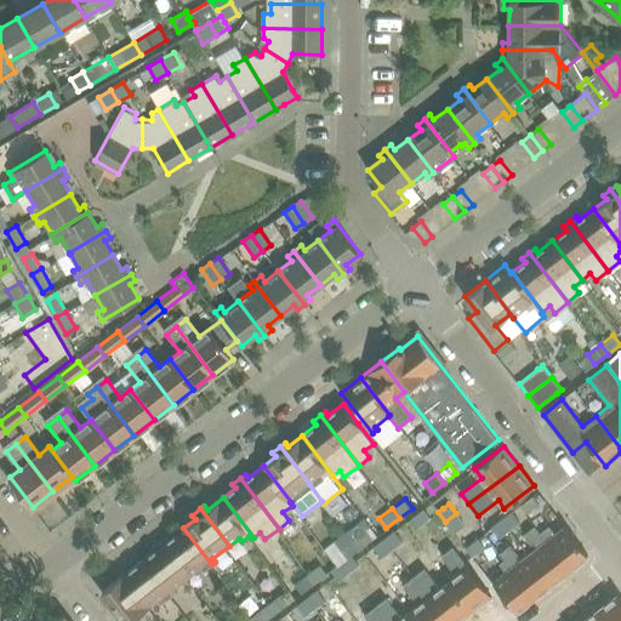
[(423,508),(411,518),(419,527),(431,518),(423,508)]
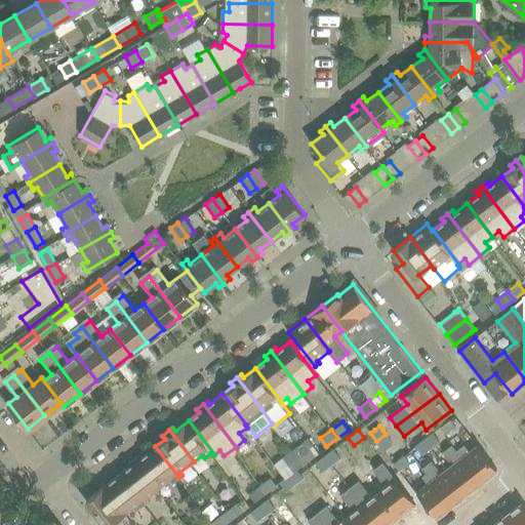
[(433,432),(423,438),(431,447),(439,441),(433,432)]
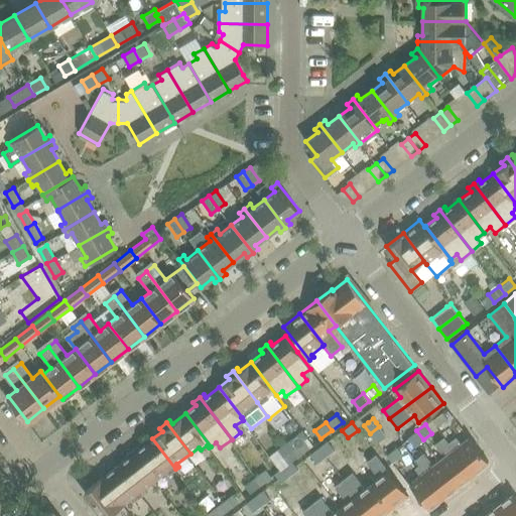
[(381,427),(379,426),(370,433),(377,442),(387,435),(383,430),(381,427)]
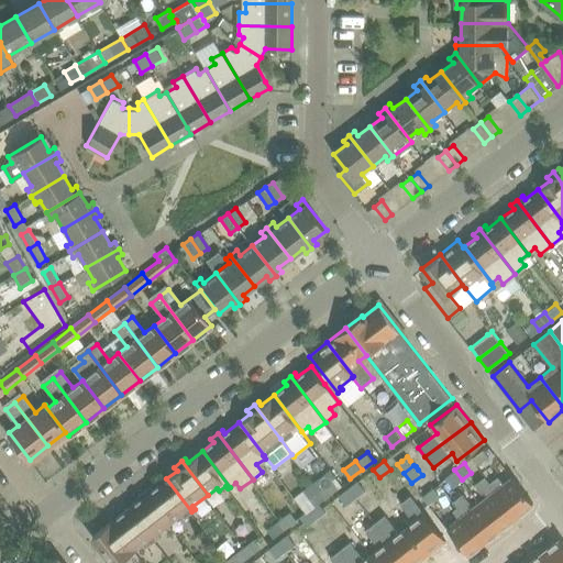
[(326,472),(315,481),(327,496),(338,487),(331,479),(335,476),(330,468),(326,472)]
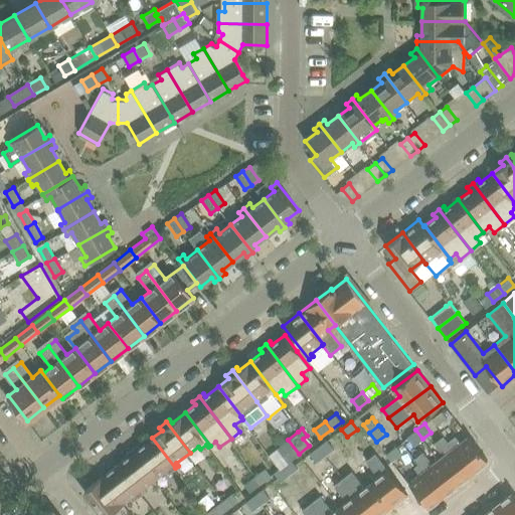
[(422,439),(415,430),(407,436),(413,445),(422,439)]
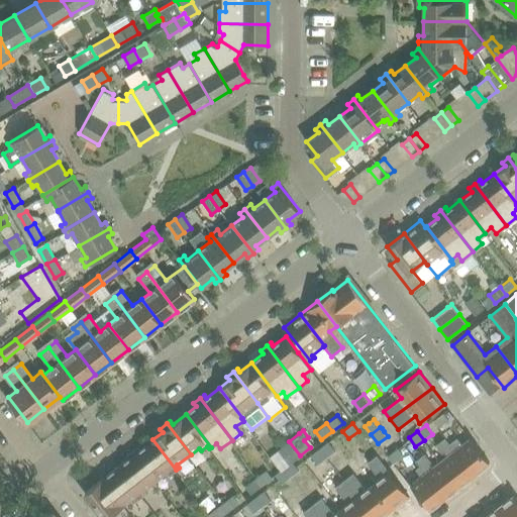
[(489,462),(470,437),(462,443),(455,435),(448,441),(475,474),(489,462)]
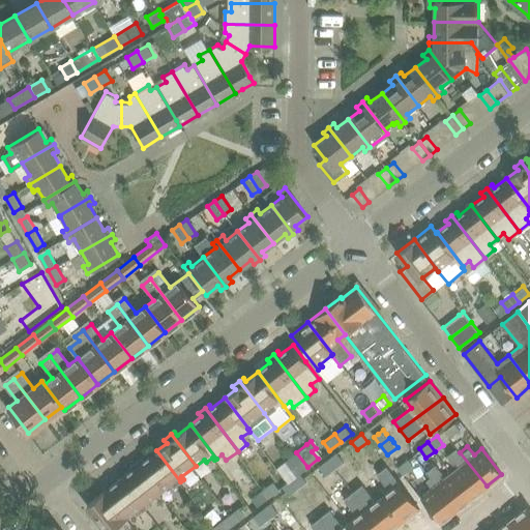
[(460,452),(457,447),(455,448),(457,450),(448,458),(457,468),(451,472),(471,498),(487,486),(460,452)]
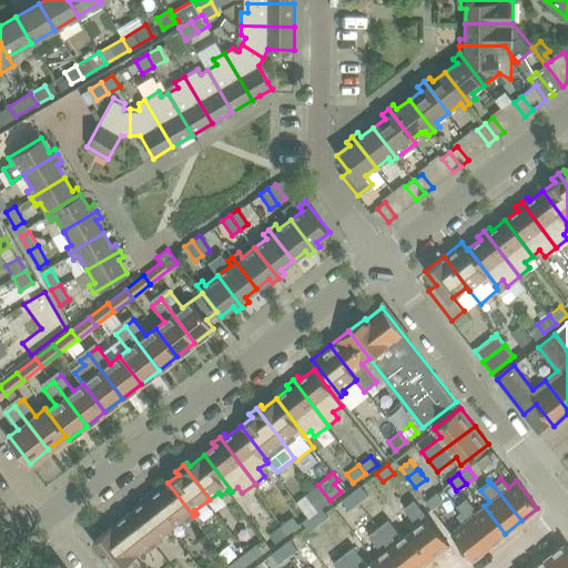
[(193,516),(168,483),(154,494),(151,490),(146,494),(173,528),(185,519),(186,521),(193,516)]
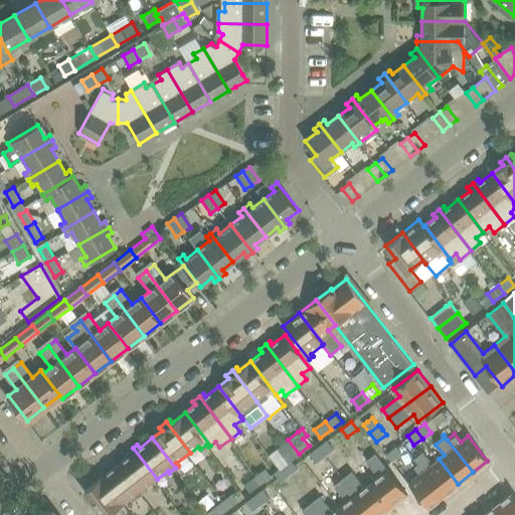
[(288,440),(270,455),(281,469),(283,466),(292,459),(299,454),(288,440)]
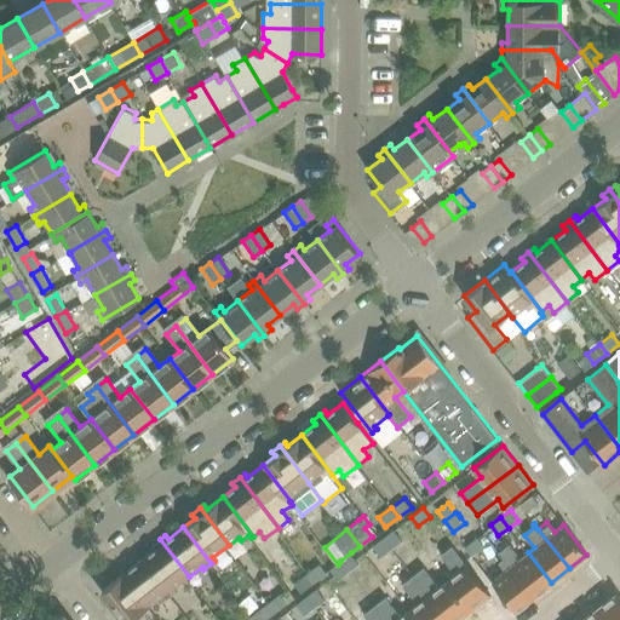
[(392,529),(383,537),(391,547),(401,540),(392,529)]
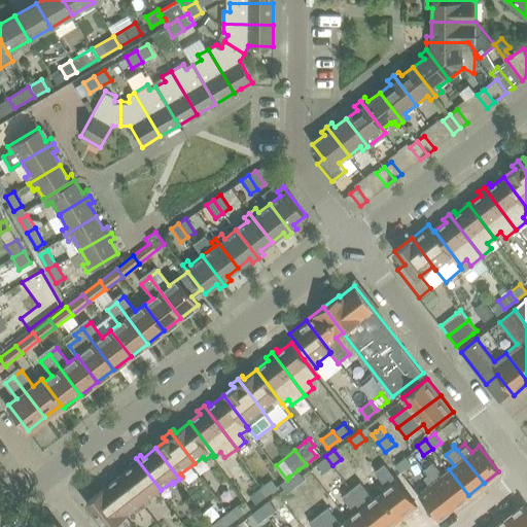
[(400,471),(411,463),(410,461),(414,458),(410,453),(395,464),(400,471)]
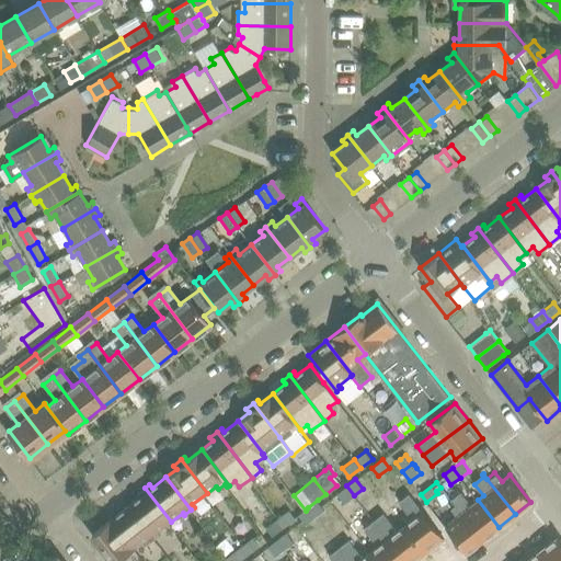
[(354,495),(346,485),(338,493),(345,503),(354,495)]
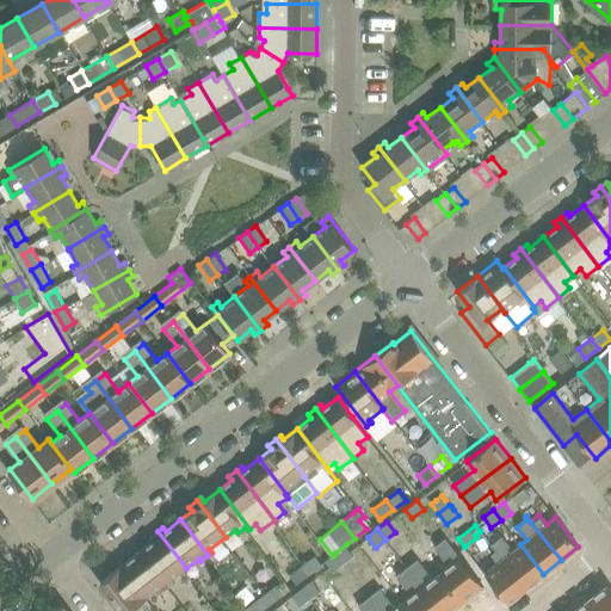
[(186,568),(158,531),(150,537),(153,541),(141,550),(168,586),(173,582),(171,579),(186,568)]
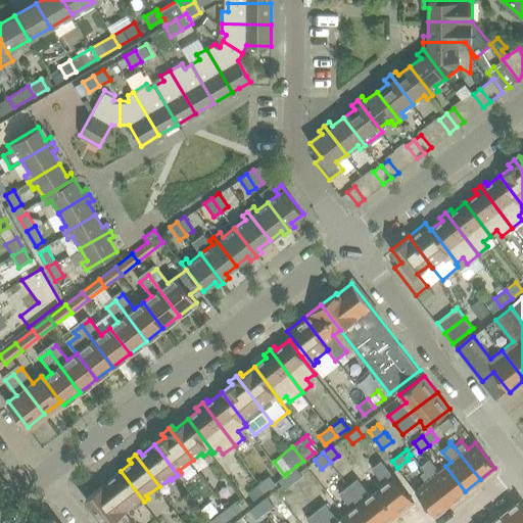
[(465,491),(445,466),(436,472),(432,468),(435,465),(430,459),(421,466),(425,471),(449,503),(465,491)]
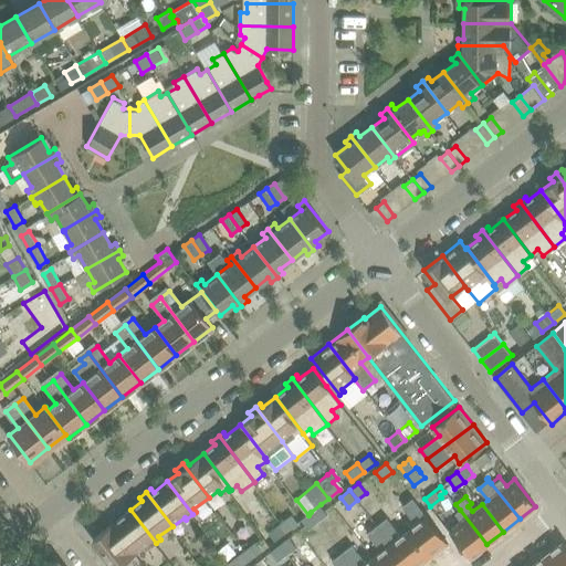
[(447,541),(427,515),(412,498),(402,506),(416,523),(409,528),(429,555),(447,541)]
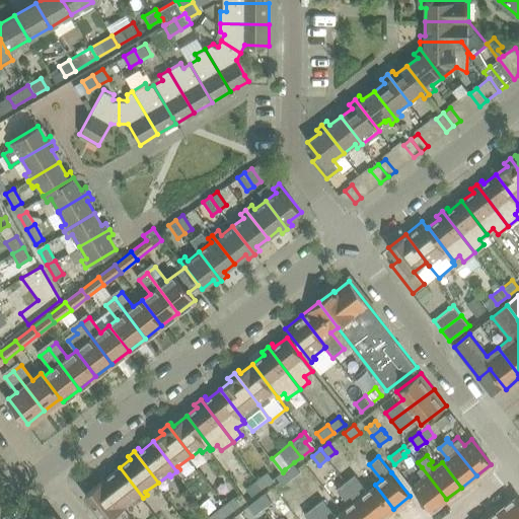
[(298,467),(294,462),(285,469),(292,478),(299,472),(296,468),(298,467)]
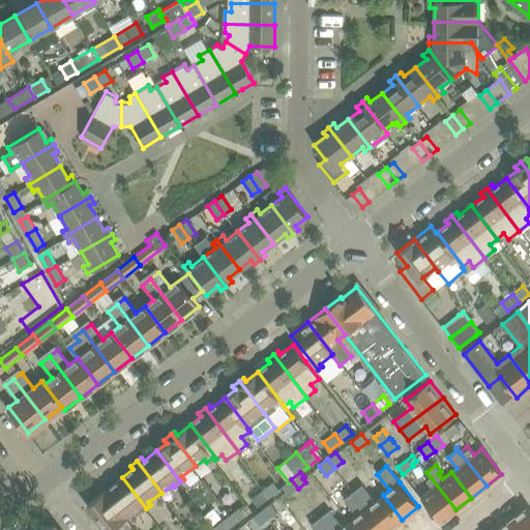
[(146,508),(122,477),(105,491),(126,519),(136,511),(137,514),(146,508)]
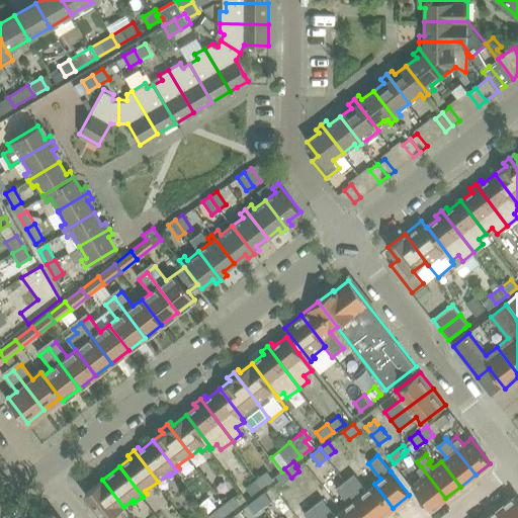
[(445,498),(421,466),(416,470),(421,477),(411,485),(430,510),(445,498)]
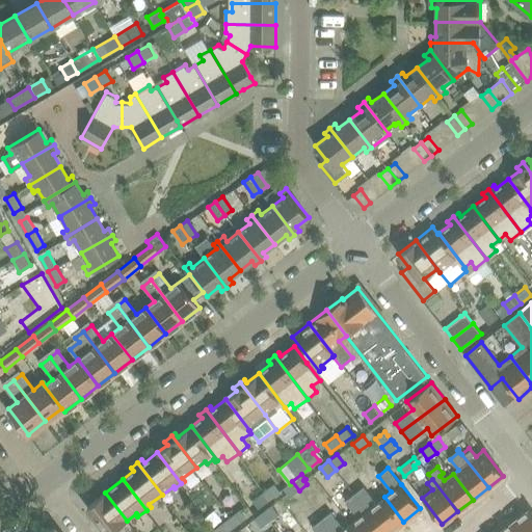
[(299,490),(292,481),(290,484),(284,488),(290,497),(299,490)]
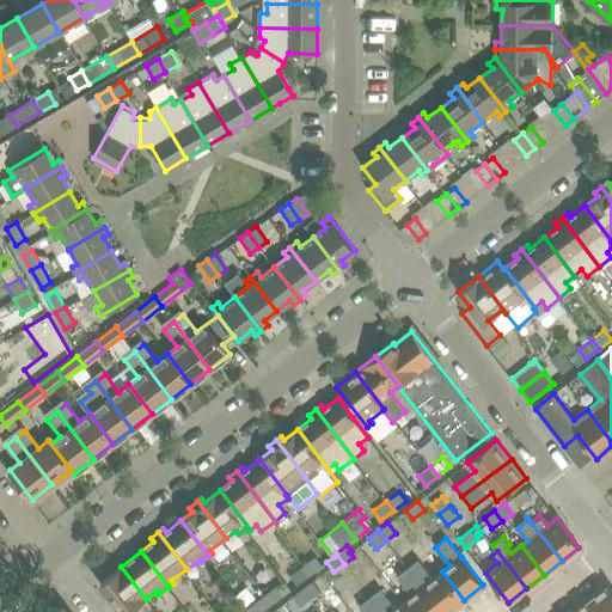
[(316,556),(307,562),(314,570),(322,564),(316,556)]
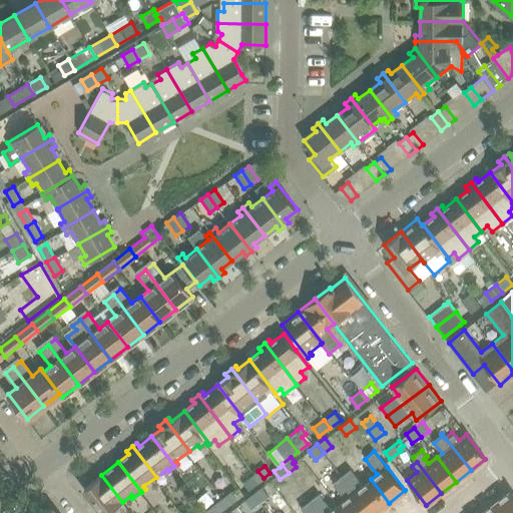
[(376,512),(389,503),(371,479),(364,485),(351,468),(342,475),(371,512),(376,512)]
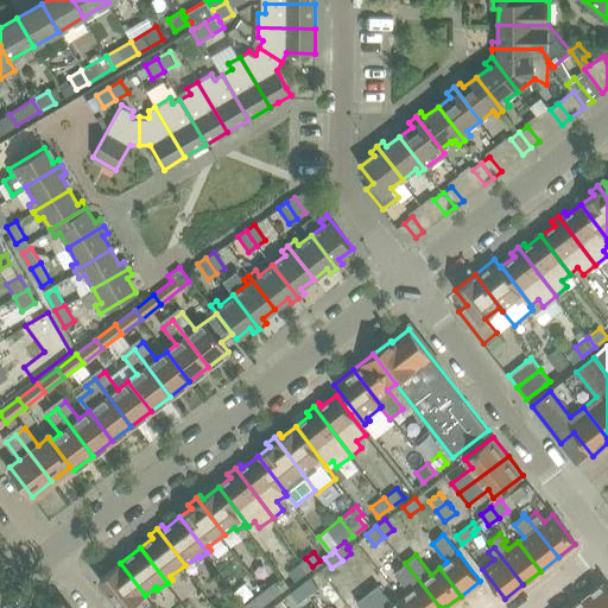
[(296,580),(312,567),(305,558),(289,571),(296,580)]
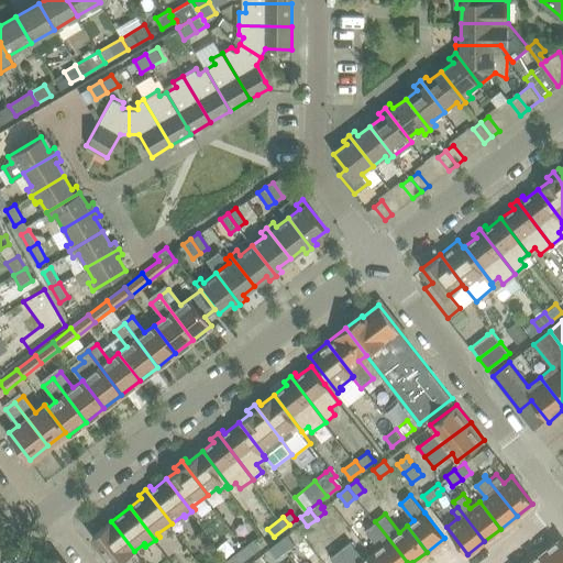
[(134,551),(111,521),(94,536),(114,562),(128,562),(138,555),(134,551)]
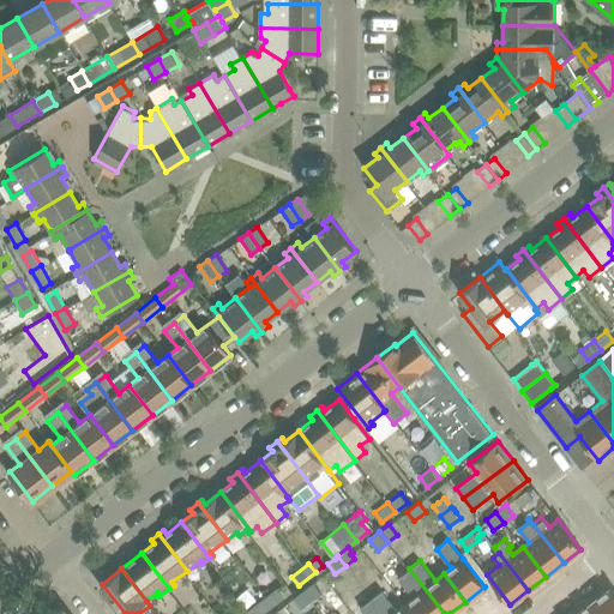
[(444,613),(409,569),(398,577),(414,597),(405,603),(414,613),(444,613)]
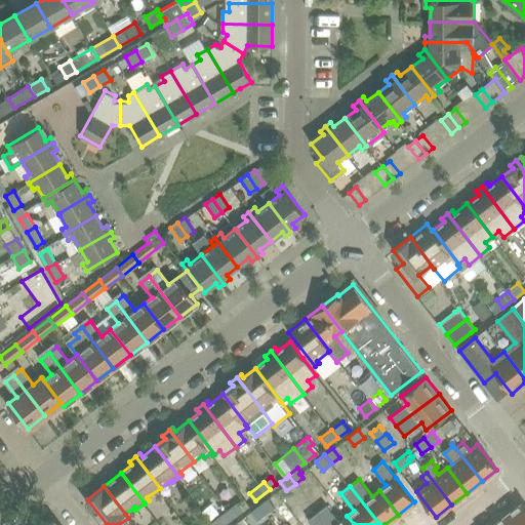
[(275,508),(267,497),(258,505),(266,515),(275,508)]
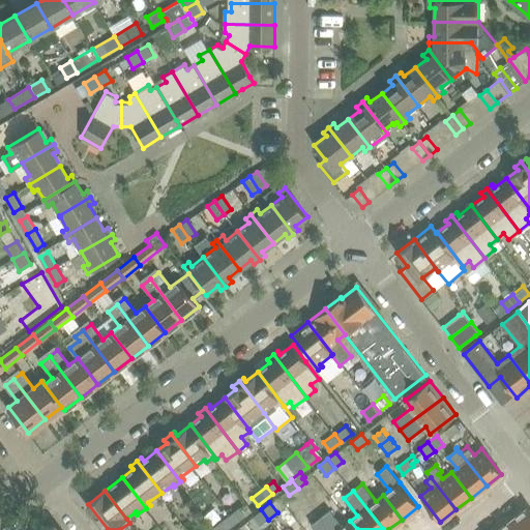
[(239,506),(233,511),(239,520),(245,514),(239,506)]
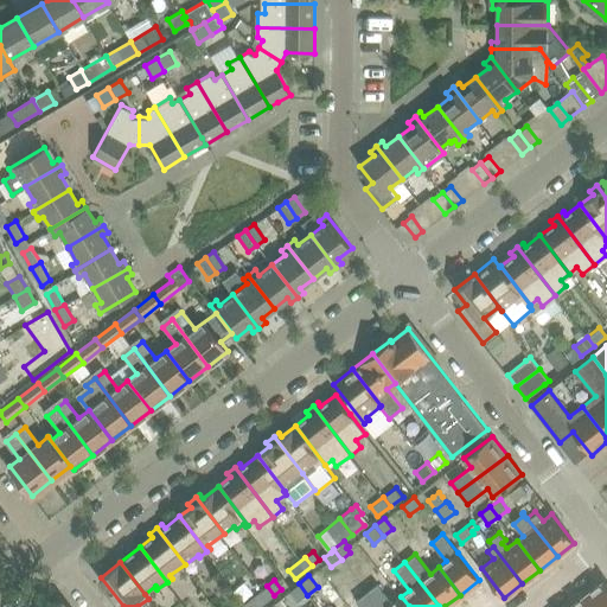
[(606,606),(606,585),(604,581),(587,594),(596,606),(606,606)]
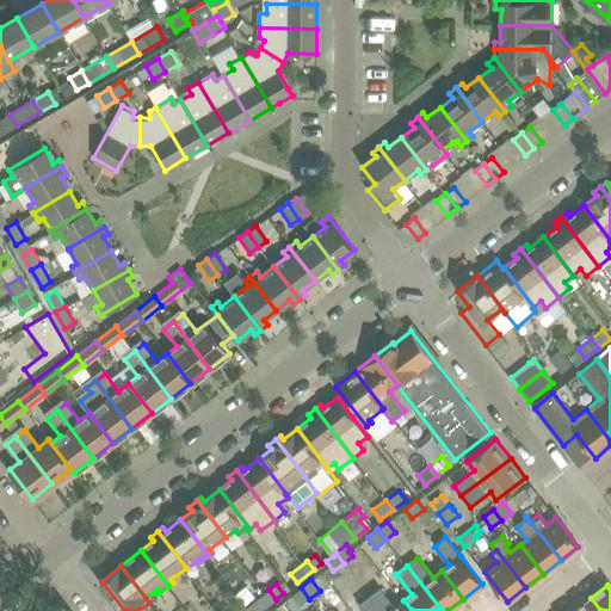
[(309,599),(301,587),(291,596),(301,606),(309,599)]
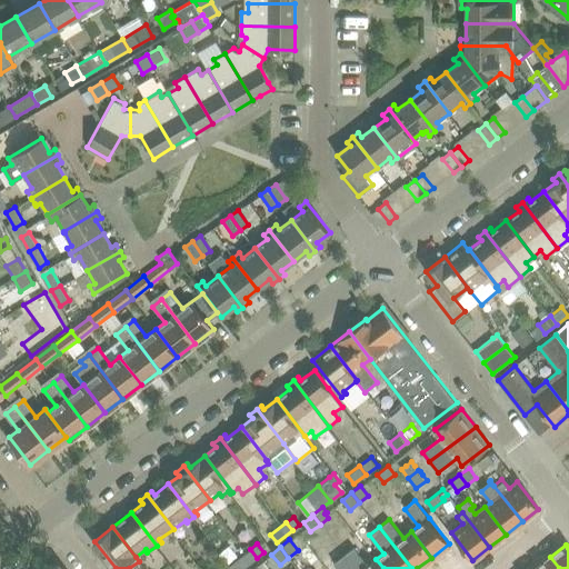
[(383,568),(376,559),(368,566),(352,547),(343,555),(355,568),(383,568)]
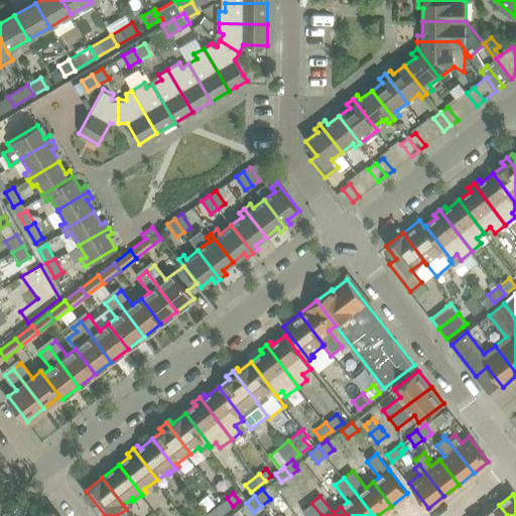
[(217,515),(219,515),(233,506),(227,498),(213,510),(217,515)]
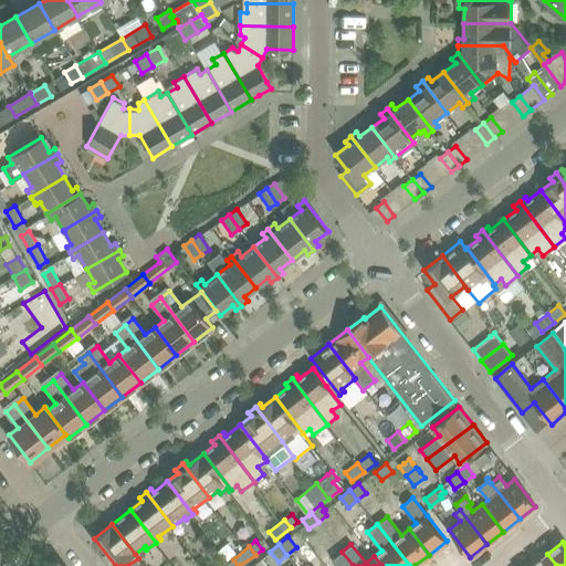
[(353,565),(342,552),(332,559),(336,565),(353,565)]
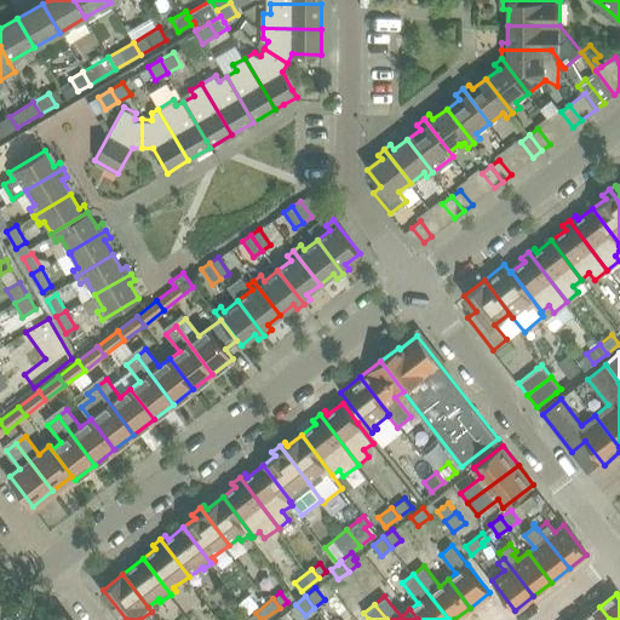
[(609,619),(600,607),(581,619),(609,619)]
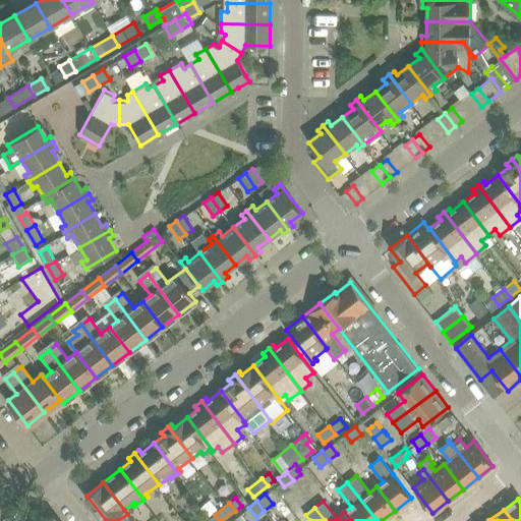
[(271,520),(272,520),(287,520),(281,512),(271,520)]
